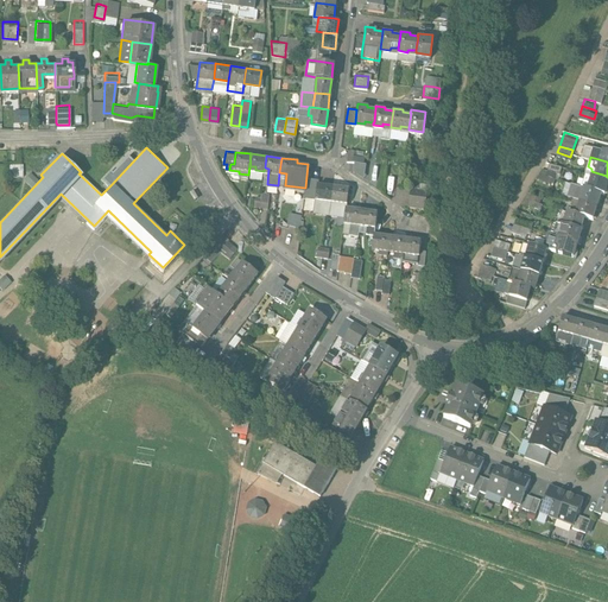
[(562,163),(549,159),(548,165),(559,170),(562,163)]
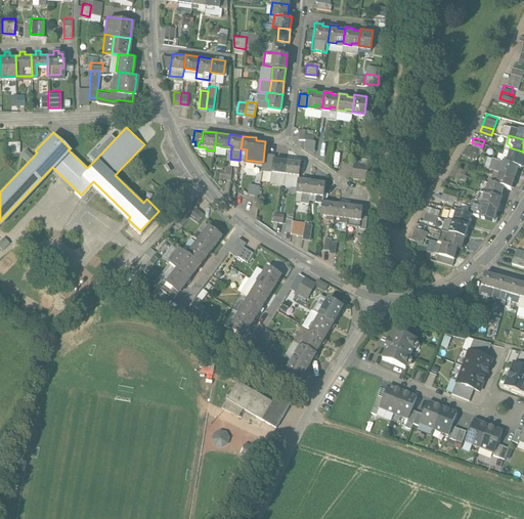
[(304,147),(313,154),(315,141),(313,140),(305,139),(304,147)]
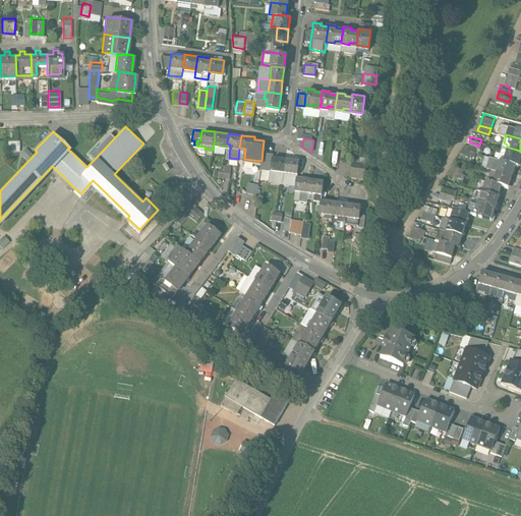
[(510,148),(507,147),(502,146),(499,157),(500,157),(503,158),(514,162),(518,163),(520,152),(520,151),(510,148)]
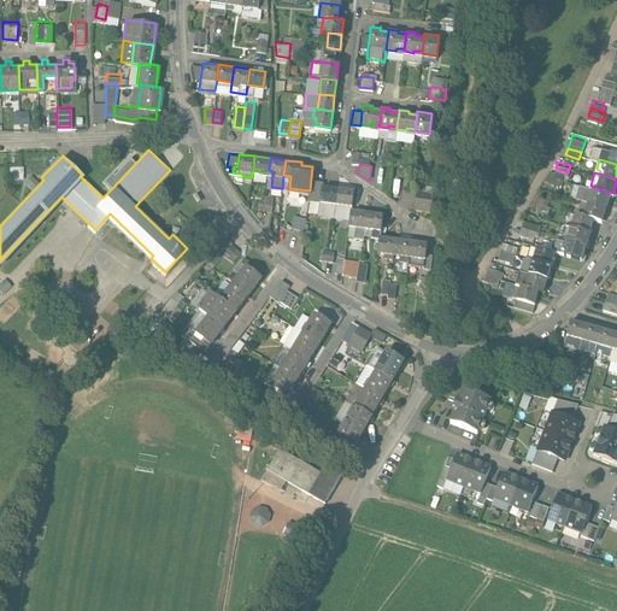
[(323,180),(311,178),(309,199),(321,200),(322,184),(323,184),(323,180)]
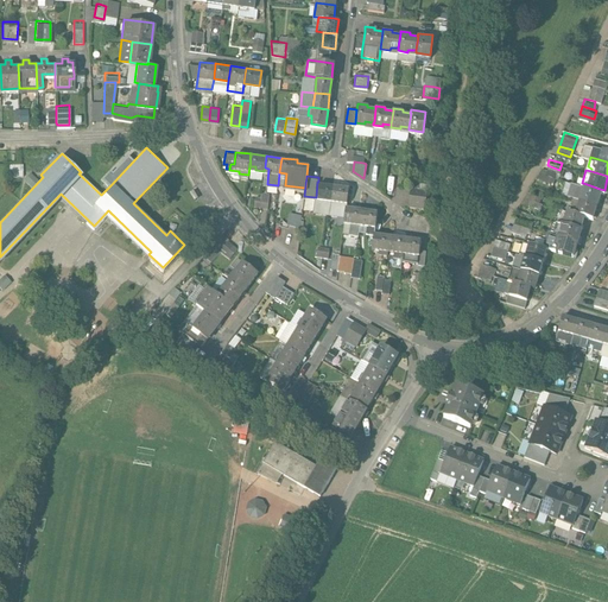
[(583,183),(572,179),(568,194),(580,196),(596,202),(600,189),(587,184),(583,183)]
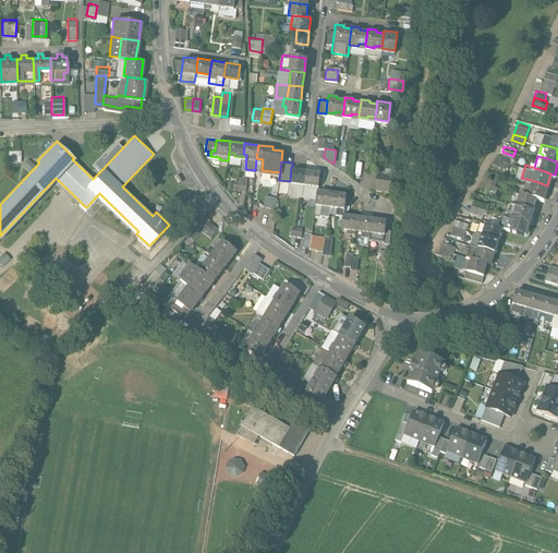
[(292,167),(291,167),(290,181),(288,192),(303,194),(304,183),(305,169),(292,167)]
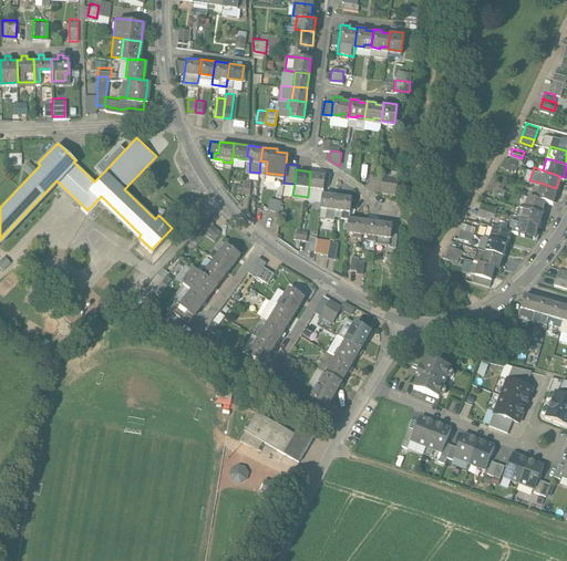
[(326,174),(310,172),(309,186),(323,188),(326,174)]
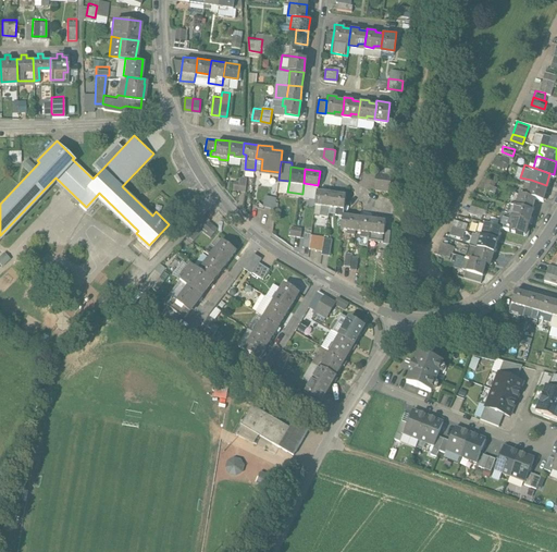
[(384,171),(378,170),(375,187),(390,189),(392,172),(384,171)]
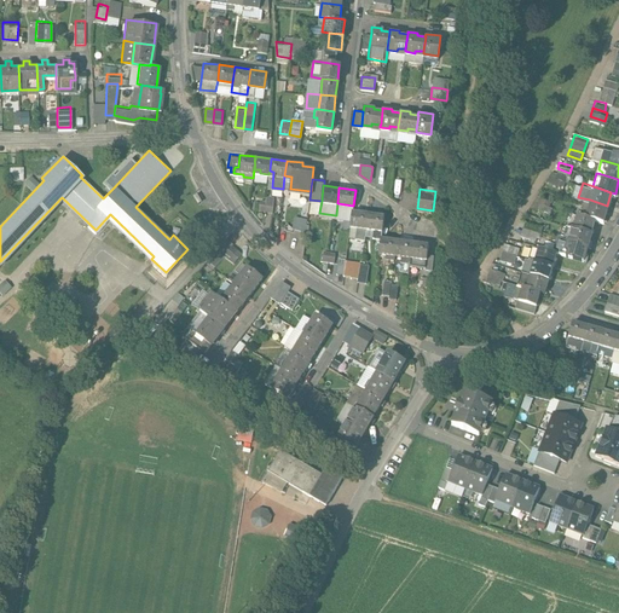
[(607,206),(590,200),(585,214),(595,217),(603,219),(607,206)]
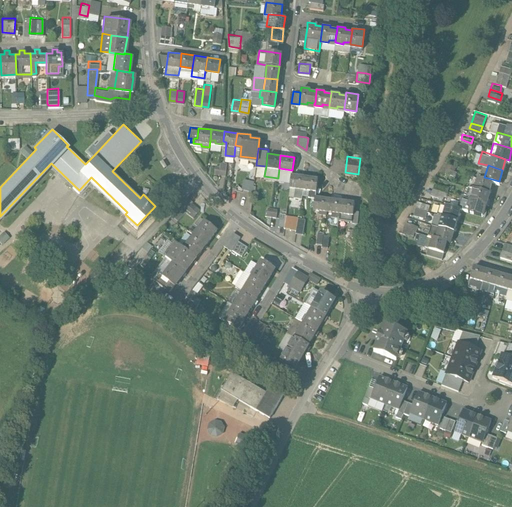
[(279,168),(278,178),(291,179),(291,173),(292,170),(279,168)]
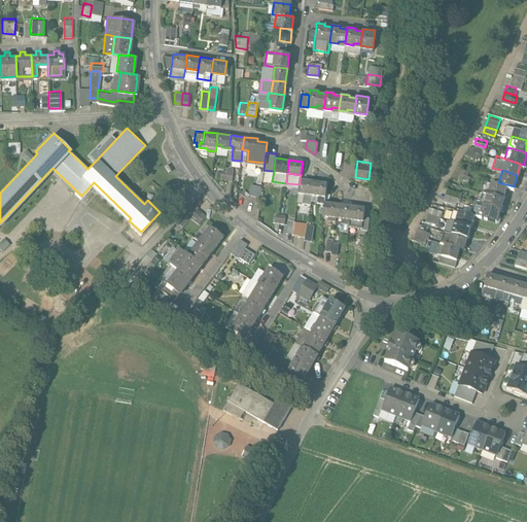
[(313,180),(300,178),(300,184),(299,192),(312,194),(313,180)]
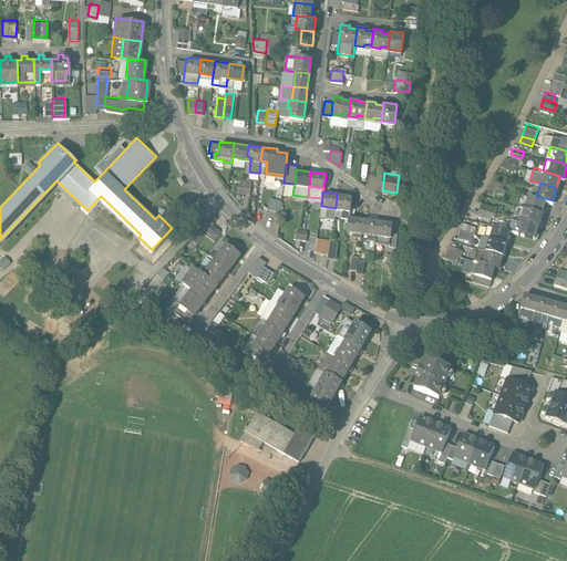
[(352,196),(337,194),(336,208),(342,208),(341,215),(349,216),(352,196)]
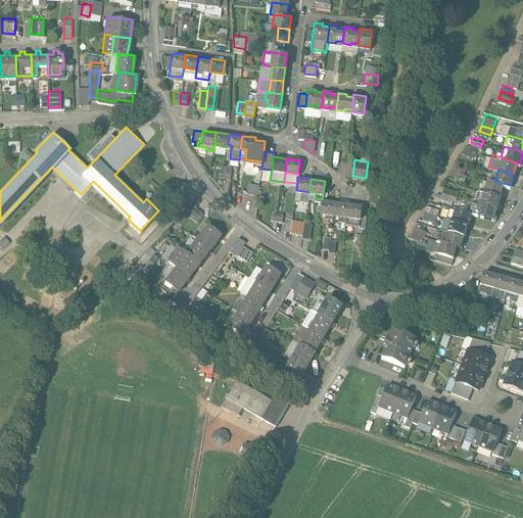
[(494,181),(487,179),(484,190),(498,194),(503,183),(494,181)]
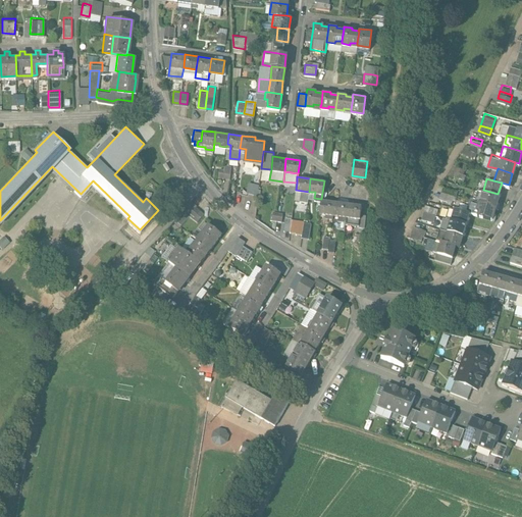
[(248,181),(246,192),(257,195),(259,184),(248,181)]
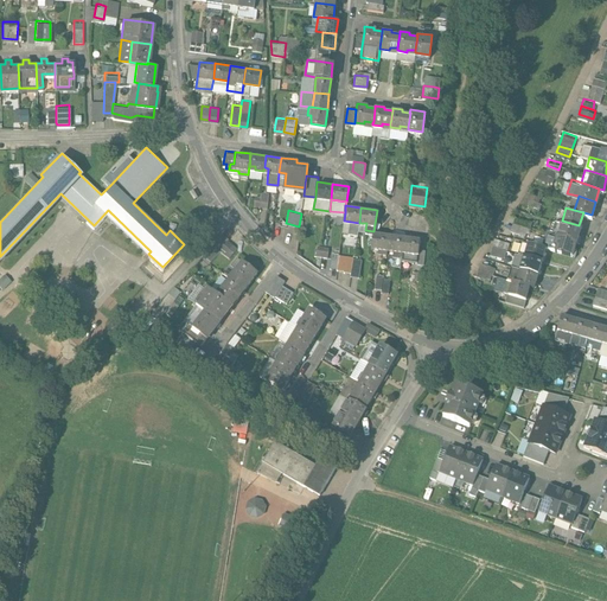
[(529,218),(515,215),(513,221),(526,224),(529,218)]
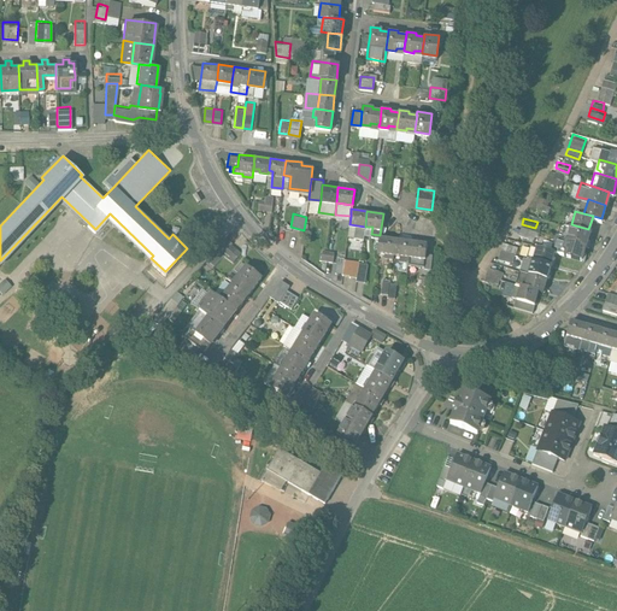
[(571,224),(562,222),(558,235),(585,242),(588,229),(571,224)]
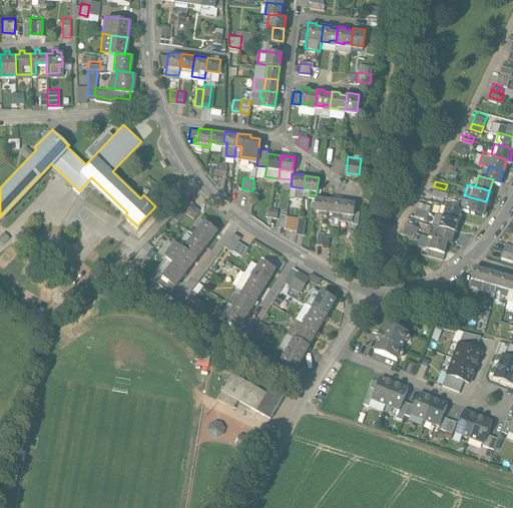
[(434,186),(433,186),(432,193),(443,196),(445,190),(434,186)]
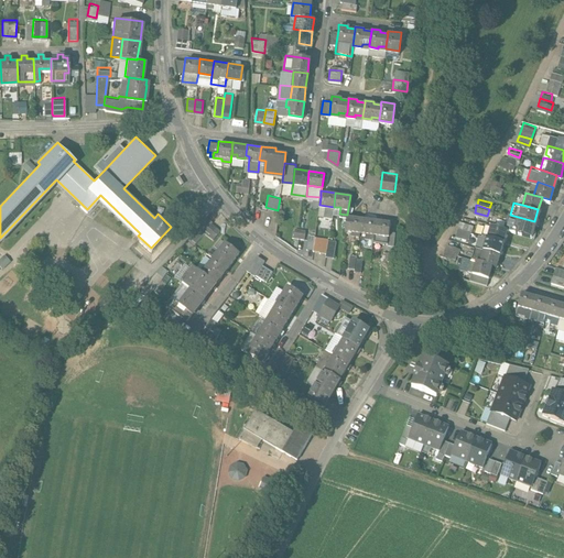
[(510,215),(508,214),(505,227),(507,227),(534,234),(537,228),(533,227),(534,221),(510,215)]
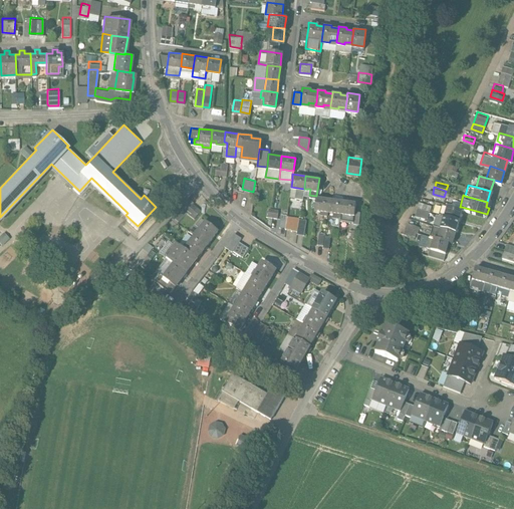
[(316,196),(314,209),(320,210),(320,212),(327,213),(328,211),(327,211),(329,198),(316,196)]
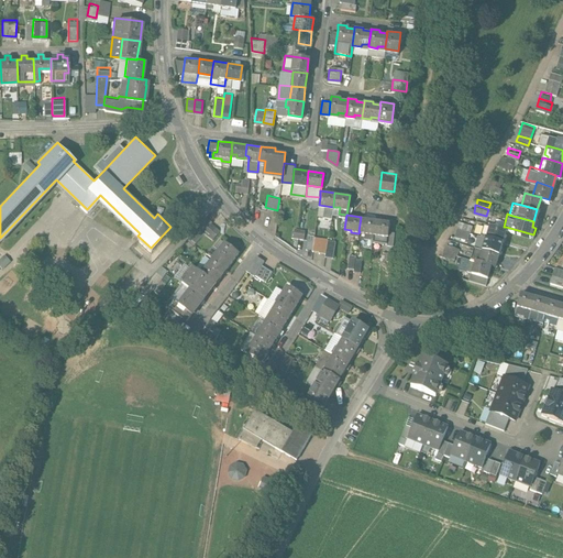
[(208,216),(189,234),(196,240),(205,230),(211,220),(212,219),(208,216)]
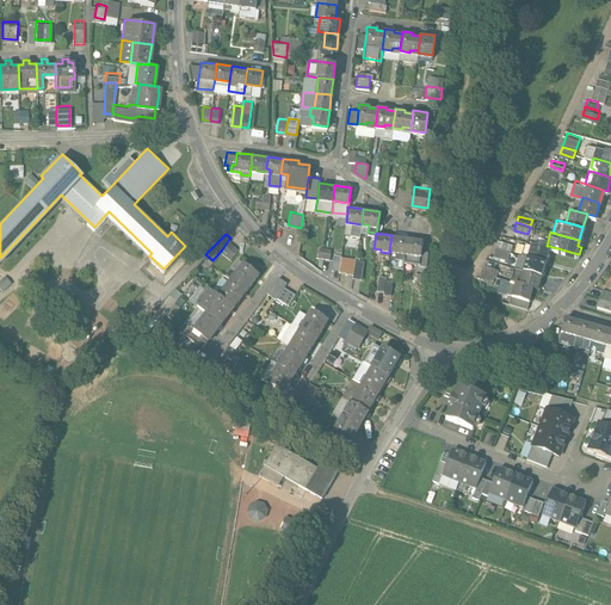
[(407,238),(392,235),(389,251),(390,251),(399,252),(397,257),(403,257),(405,257),(407,238)]
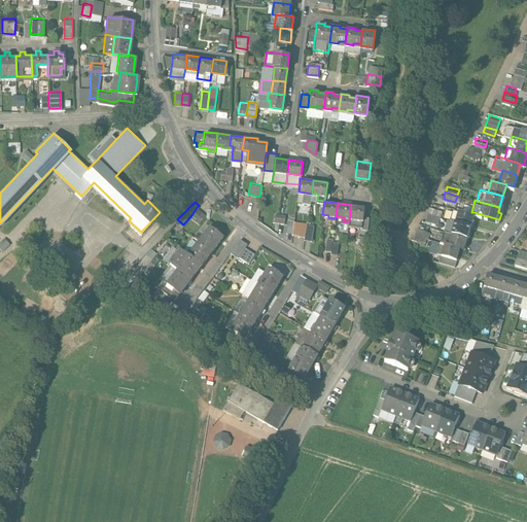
[(364,206),(351,205),(349,221),(348,221),(348,224),(362,225),(364,206)]
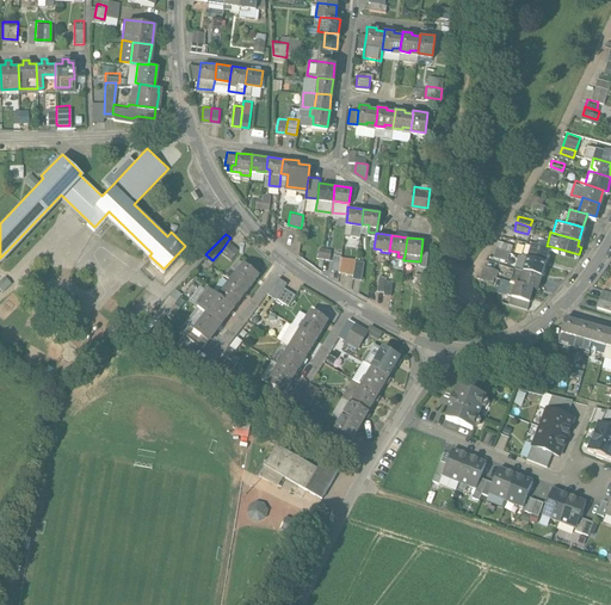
[(229,239),(222,249),(230,257),(239,246),(229,239)]
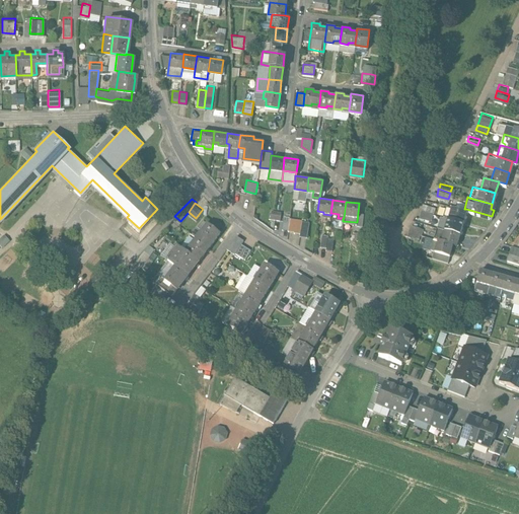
[(464,209),(451,205),(448,217),(463,221),(466,209),(464,209)]
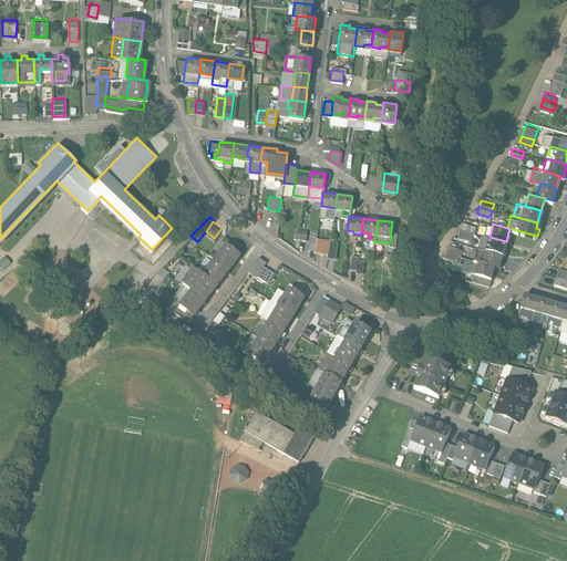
[(465,229),(460,228),(457,235),(474,239),(476,232),(474,231),(465,229)]
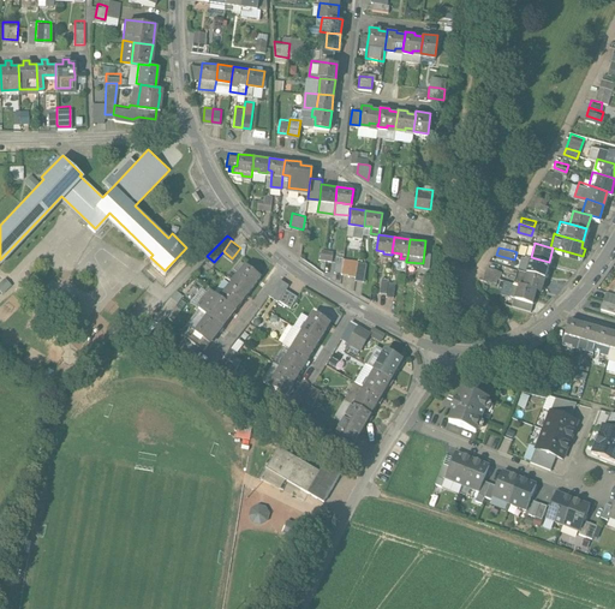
[(531,257),(525,255),(520,268),(544,275),(549,262),(531,257)]
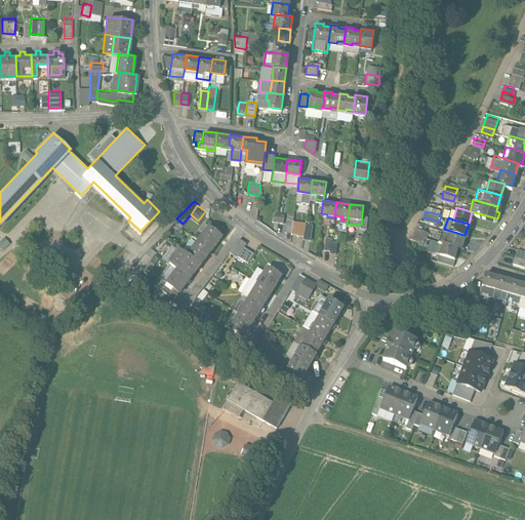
[(306,222),(293,221),(291,234),(304,236),(306,222)]
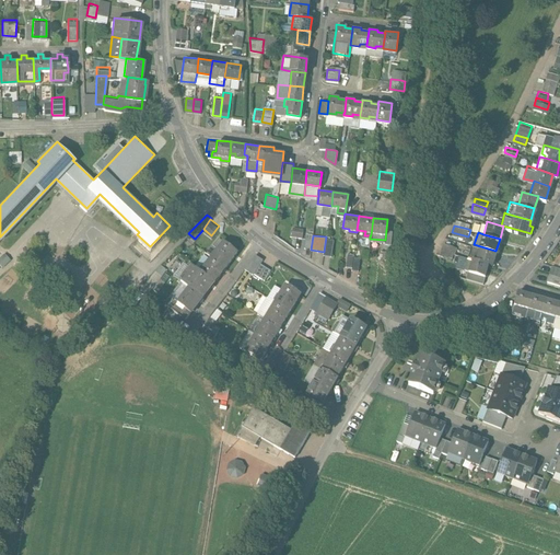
[(334,238),(326,236),(324,252),(331,253),(334,238)]
